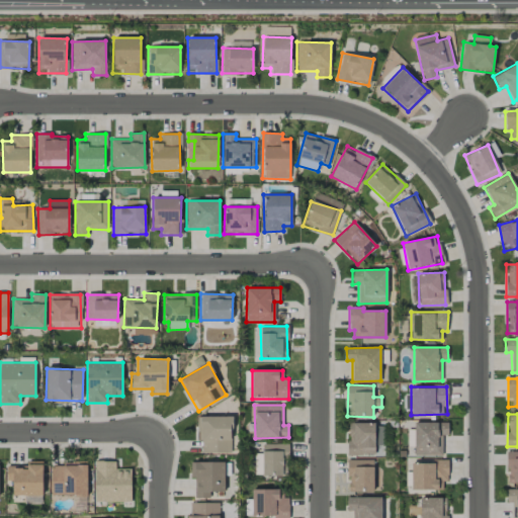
[(231,416),(199,417),(199,454),(232,454),(231,416)]
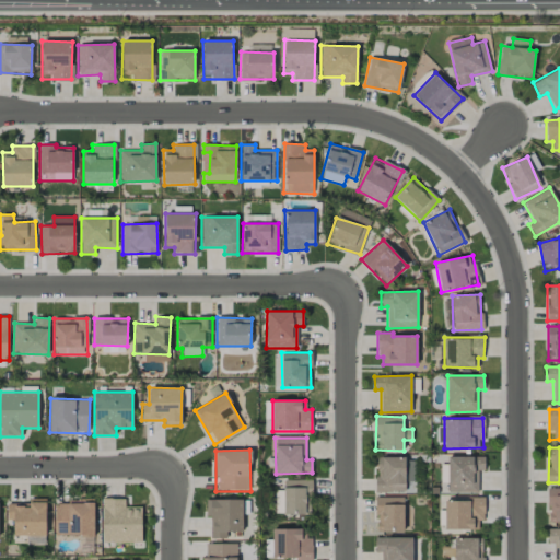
[(376,491),(405,491),(405,456),(376,457),(376,491)]
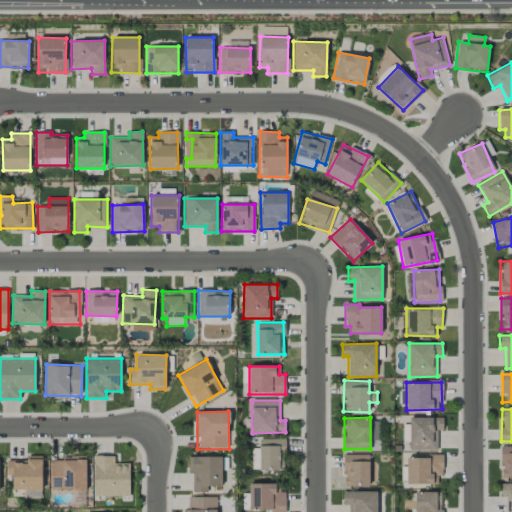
[(442,418),(410,417),(409,450),(437,450),(437,430),(442,430),(442,418)]
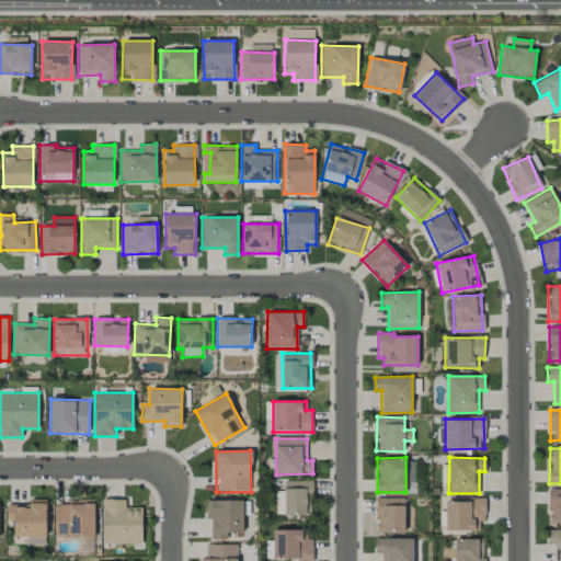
[(311,515),(312,481),(285,480),(284,515),(311,515)]
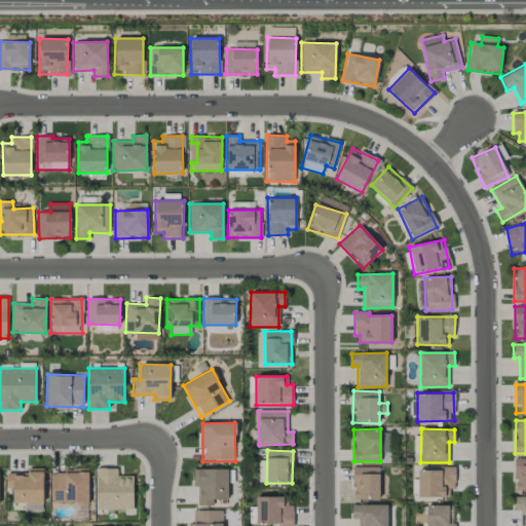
[(525,458),(514,459),(515,490),(525,489),(525,458)]
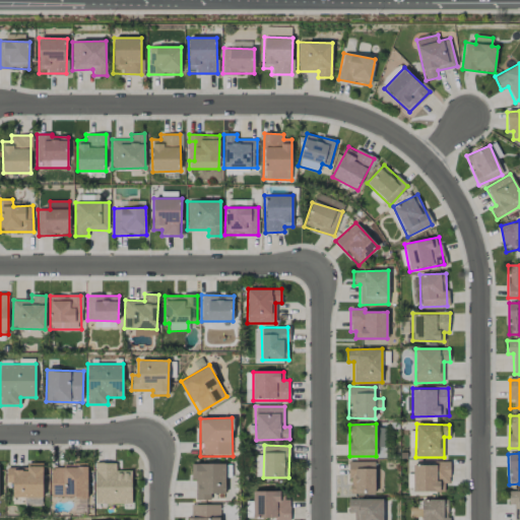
[(262,455),(255,456),(256,477),(263,476),(262,455)]
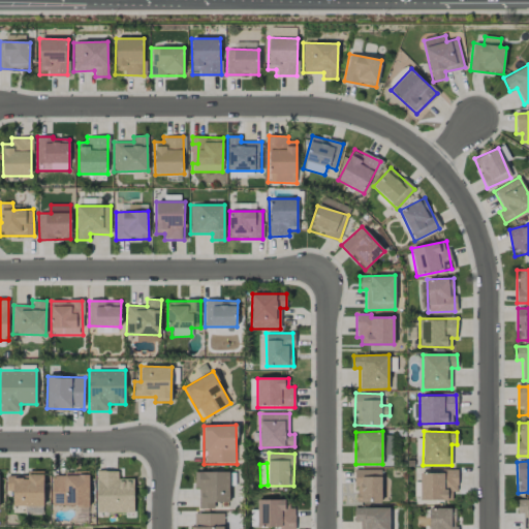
[(381,469),(354,470),(354,501),(381,501),(381,469)]
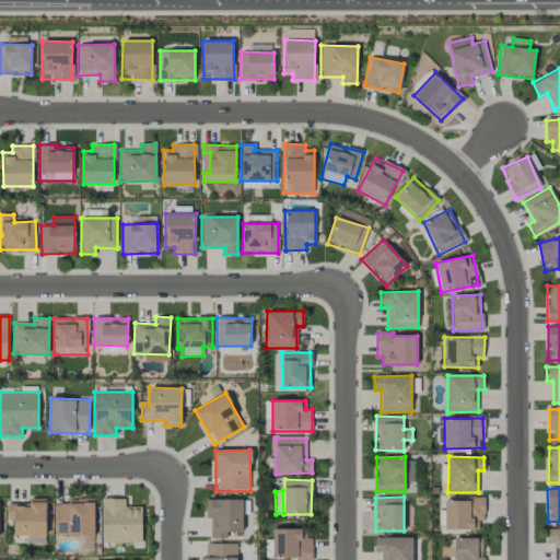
[(125,499),(102,498),(101,543),(141,544),(142,509),(125,508),(125,499)]
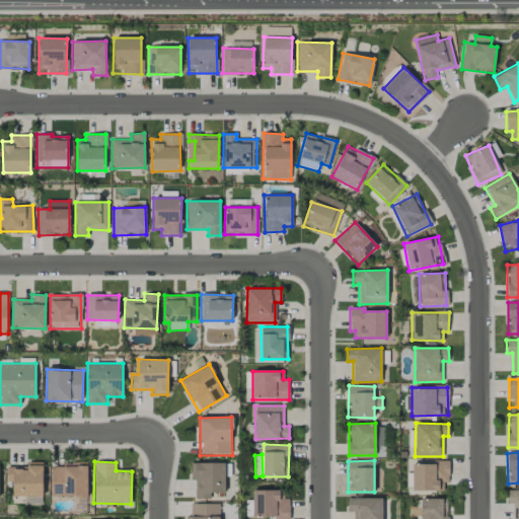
[(43,462),(27,462),(27,466),(7,466),(7,484),(12,484),(12,497),(43,496),(43,462)]
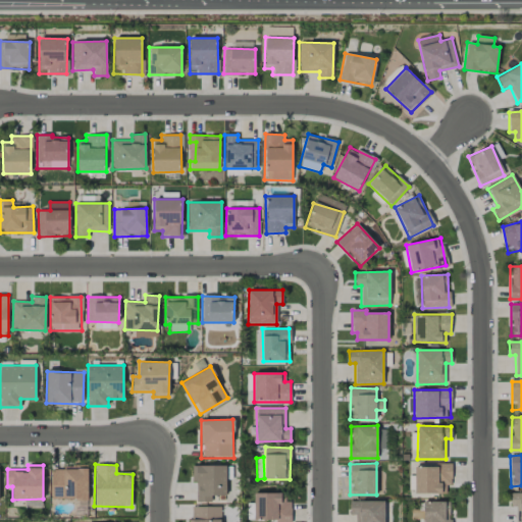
[(225,465),(192,466),(192,481),(196,481),(197,503),(211,502),(211,496),(226,496),(225,465)]
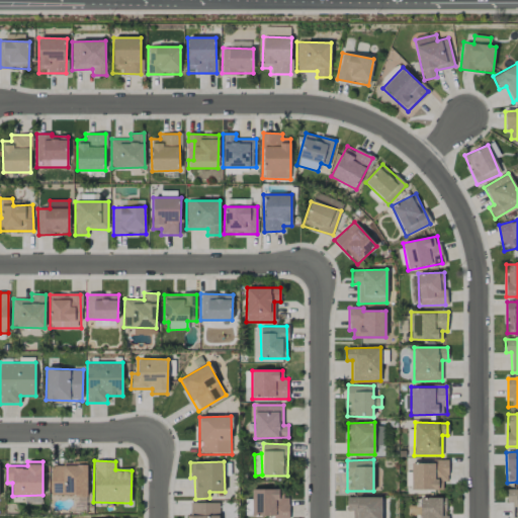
[(448,462),(412,461),(411,490),(442,490),(442,482),(447,482),(448,462)]
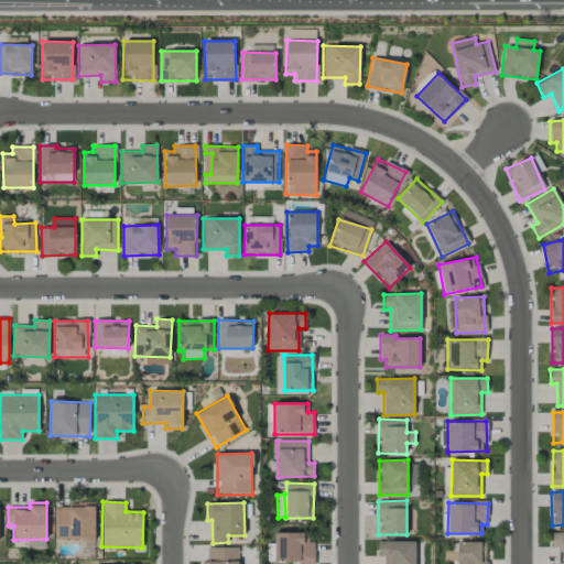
[(55,506),(54,539),(95,539),(95,507),(55,506)]
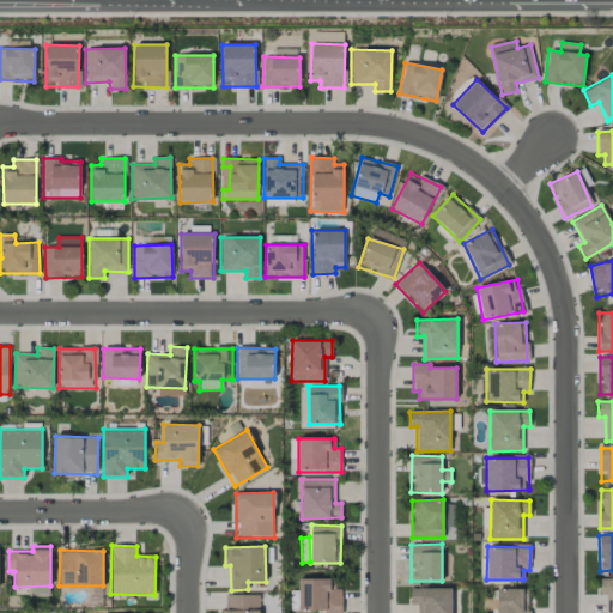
[(335,578),(298,580),(298,612),(341,612),(341,588),(335,588),(335,578)]
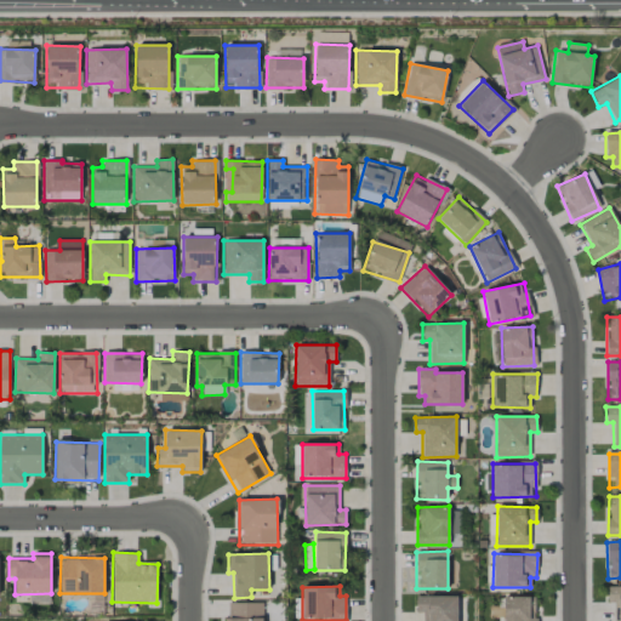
[(620,620),(620,586),(607,586),(607,603),(614,603),(614,620),(620,620)]
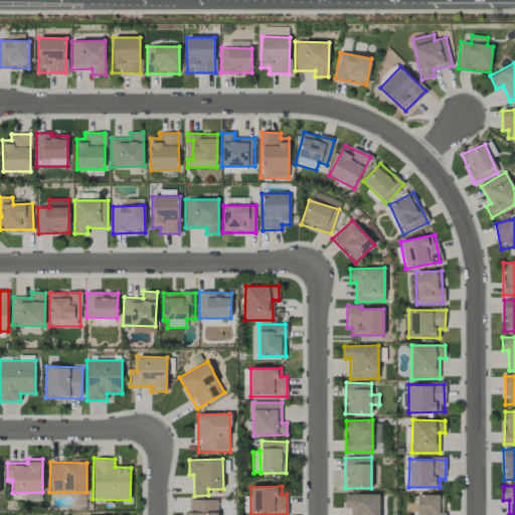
[(350,514),(378,514),(378,494),(345,495),(345,508),(350,508),(350,514)]
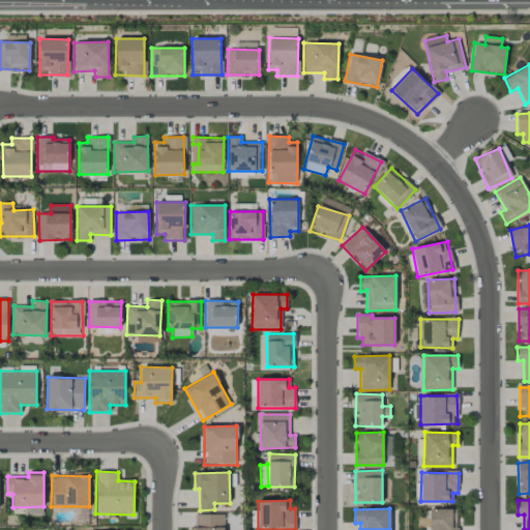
[(457,529),(457,508),(429,509),(430,518),(417,518),(417,527),(425,527),(424,529),(457,529)]
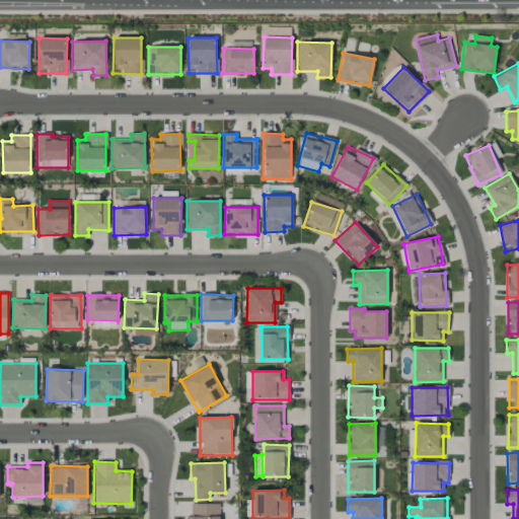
[(219,518),(219,504),(191,504),(191,516),(187,516),(186,518),(219,518)]
